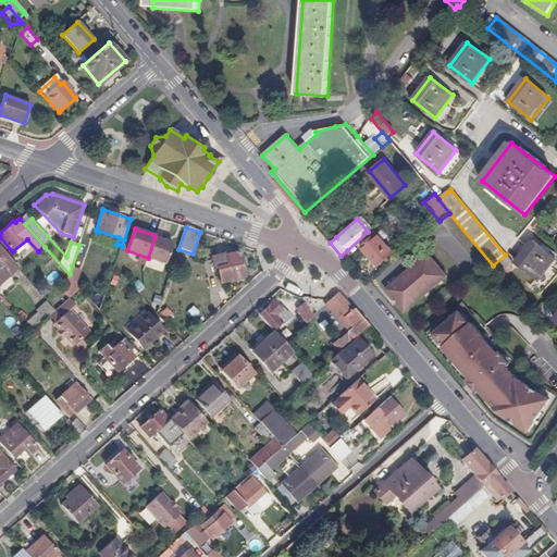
[(115,248),(116,245),(119,237),(97,231),(94,242),(115,248)]
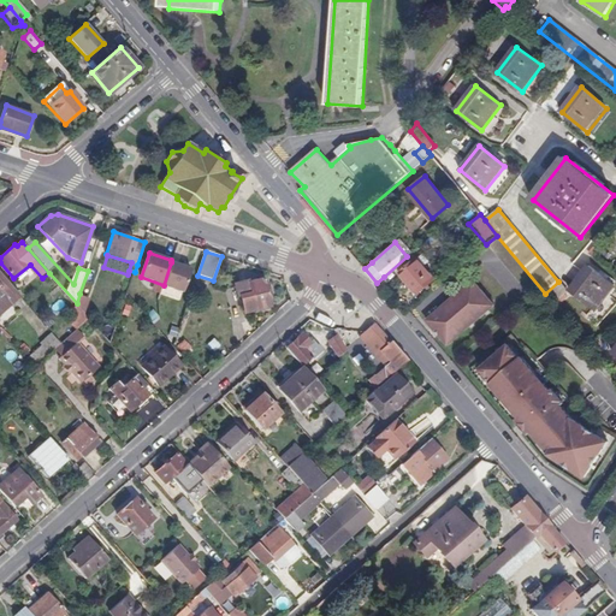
[(418,294),(433,279),(418,259),(400,273),(418,294)]
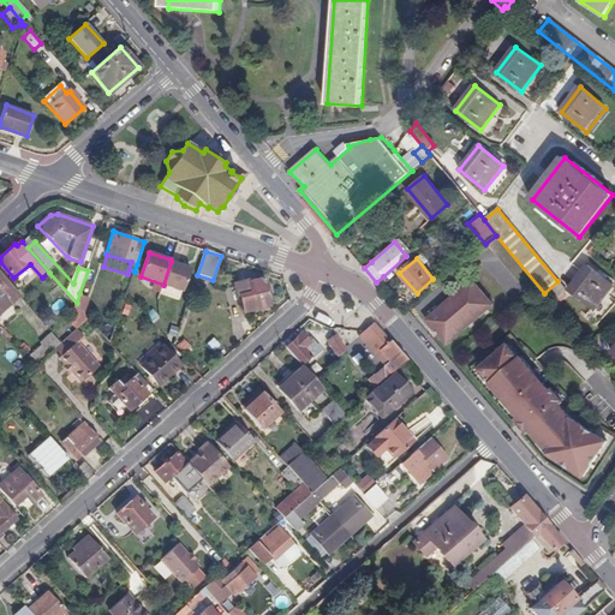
[(162,285),(184,292),(191,269),(171,262),(163,285),(162,285)]
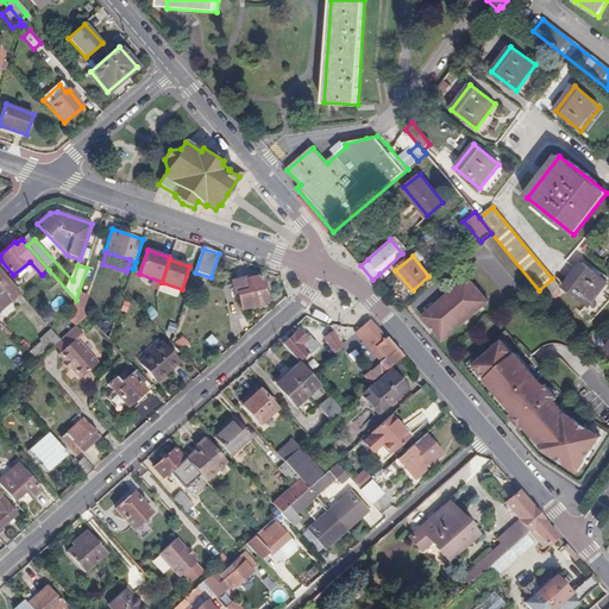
[(589,308),(607,284),(583,264),(563,289),(589,308)]
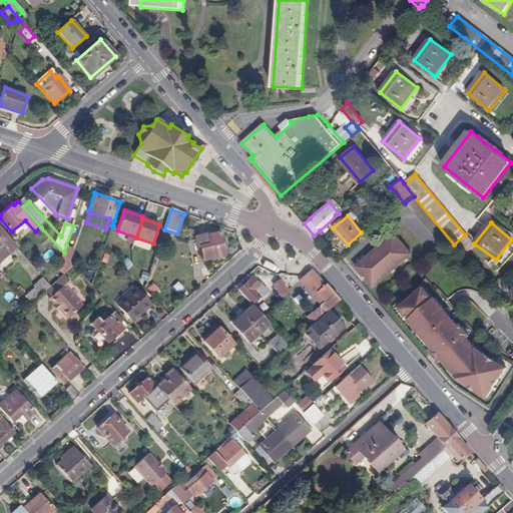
[(17,246),(0,227),(0,249),(6,243),(12,250),(17,246)]
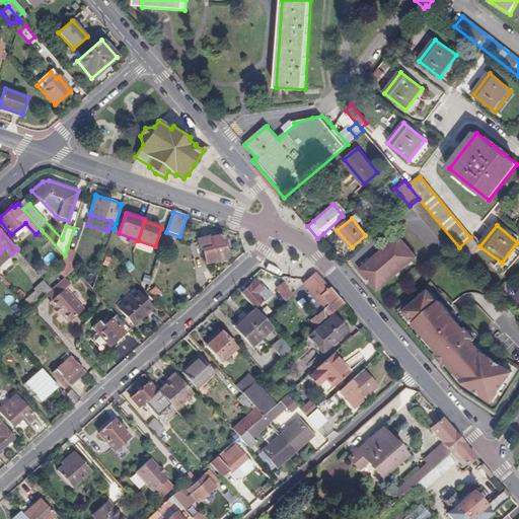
[(227,258),(221,234),(210,237),(210,236),(197,239),(200,251),(203,250),(206,264),(227,258)]
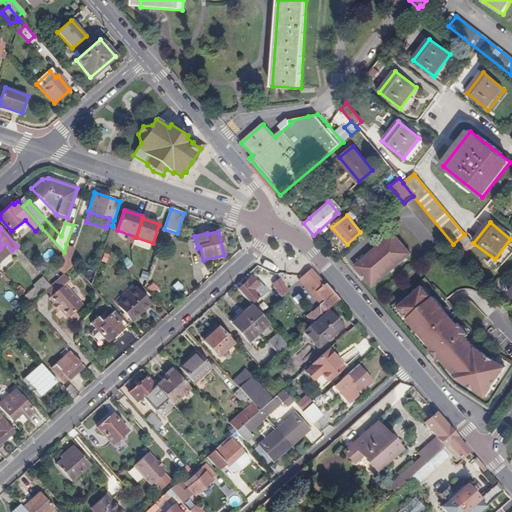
[(410,254),(392,234),(354,267),(372,288),(410,254)]
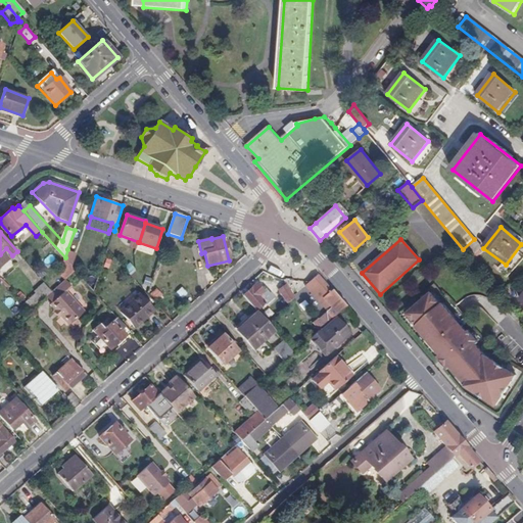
[(463,249),(471,258),(482,249),(474,239),(463,249)]
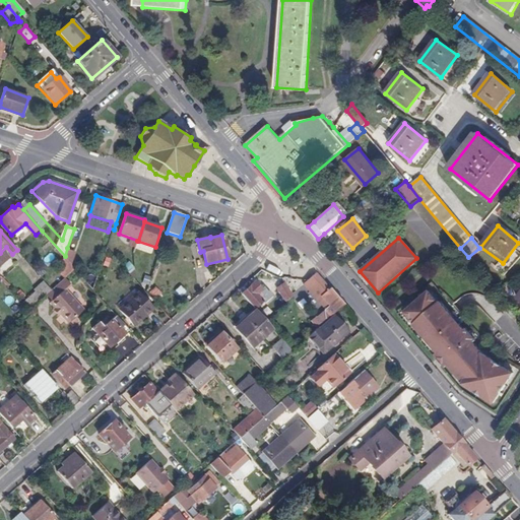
[(66,258),(76,269),(77,271),(80,269),(77,266),(78,265),(74,259),(76,252),(67,248),(65,256),(66,258)]
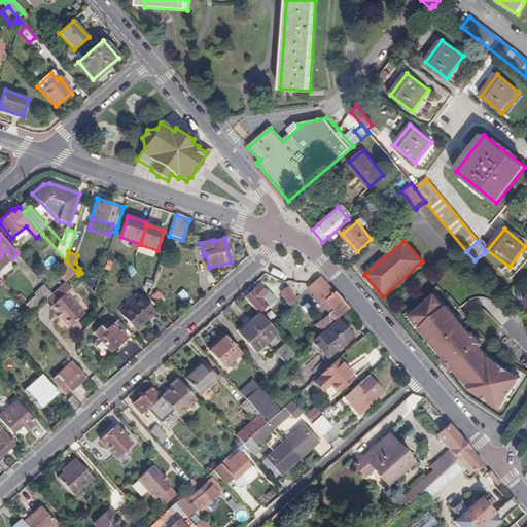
[(77,273),(67,261),(62,267),(63,269),(60,273),(63,276),(48,289),(54,293),(67,281),(77,273)]
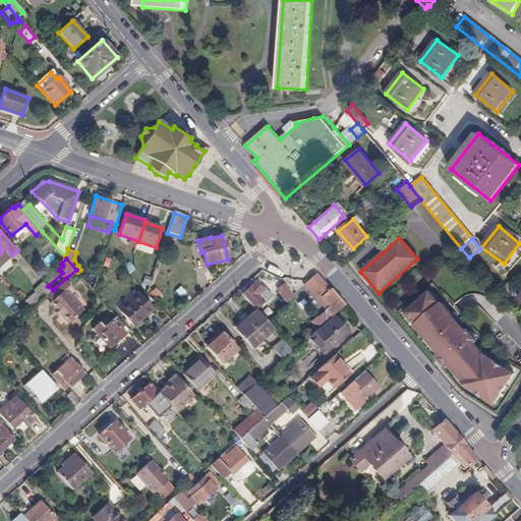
[(316,274),(308,281),(304,285),(326,309),(317,317),(316,316),(311,322),(317,330),(323,325),(330,319),(345,305),(316,274)]
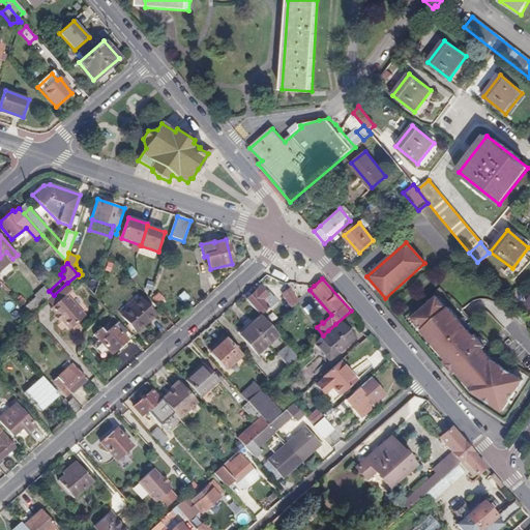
[(99,284),(93,281),(90,289),(95,295),(99,284)]
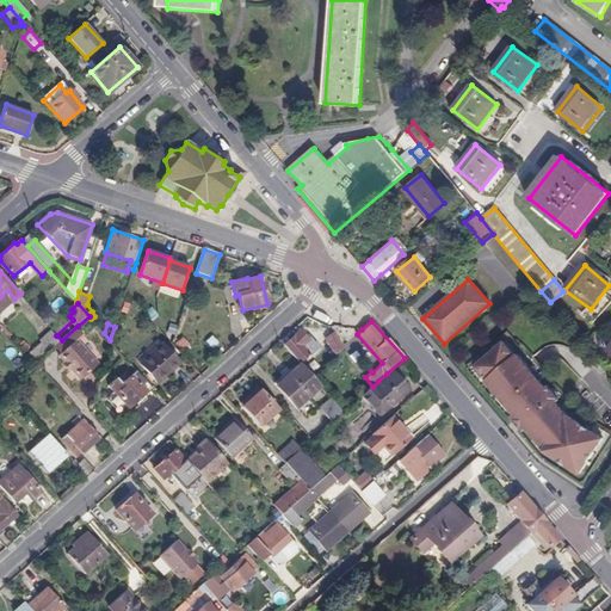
[(97,360),(78,340),(85,334),(78,326),(62,340),(55,347),(61,355),(60,356),(66,362),(72,369),(79,376),(97,360)]
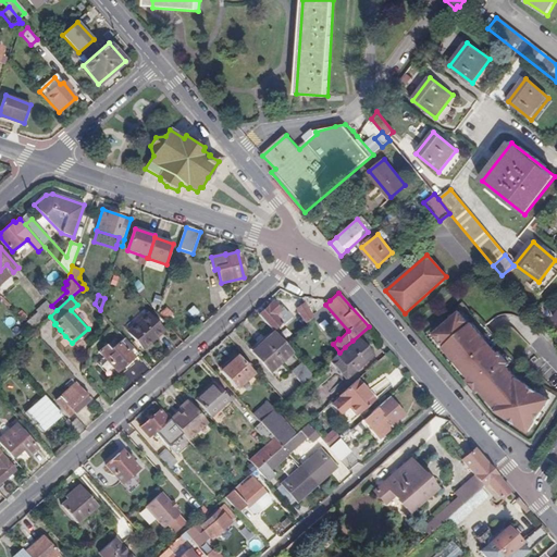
[(50,317),(57,310),(51,306),(47,300),(37,310),(39,312),(25,324),(32,332),(50,317)]
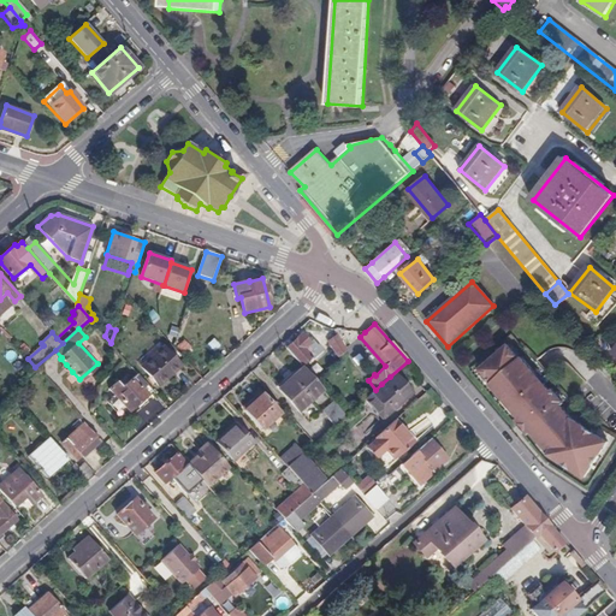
[(300,337),(286,348),(302,366),(311,357),(313,360),(320,353),(311,343),(308,345),(300,337)]
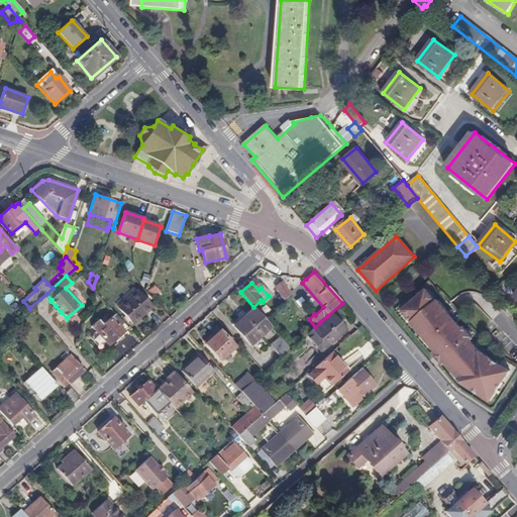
[(293,296),(286,283),(278,287),(286,299),(293,296)]
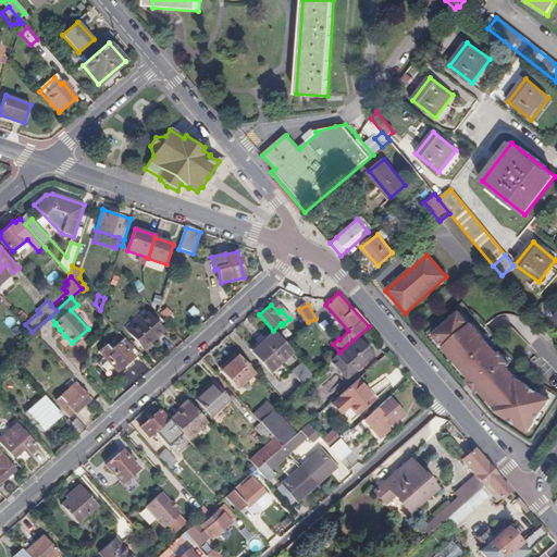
[(165,307),(159,313),(166,320),(172,313),(165,307)]
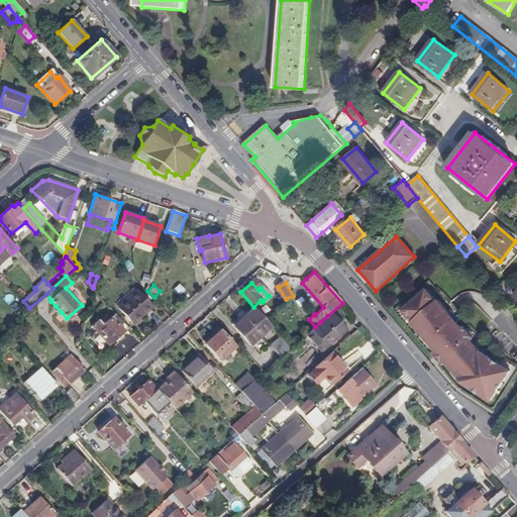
[(434,352),(442,360),(445,364),(447,363),(462,380),(464,381),(496,398),(513,368),(481,351),(471,340),(474,338),(472,336),(463,326),(461,328),(437,300),(436,301),(426,290),(403,310),(412,321),(411,322),(436,350),(434,352)]
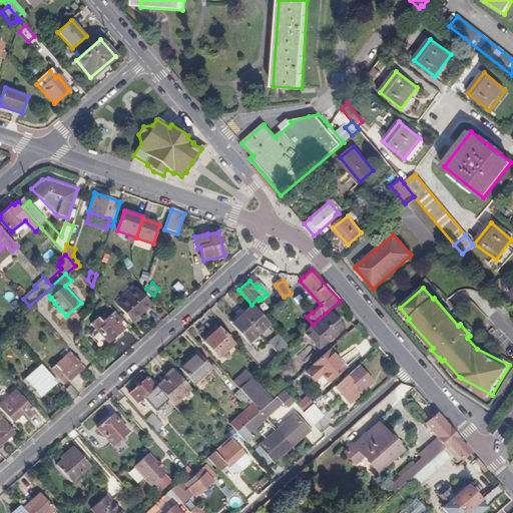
[(151,304),(137,289),(119,305),(133,321),(151,304)]
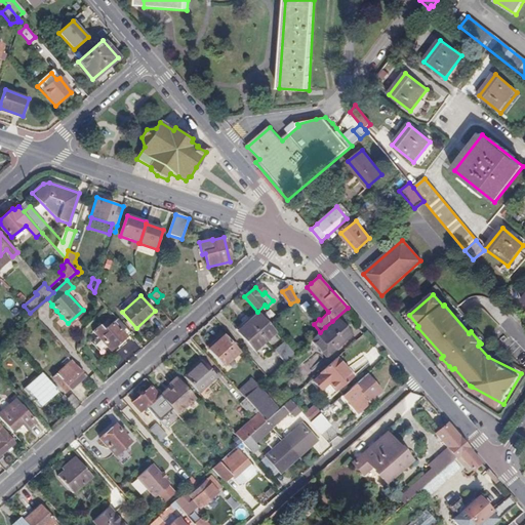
[(276,332),(269,324),(259,314),(239,332),(255,350),(276,332)]
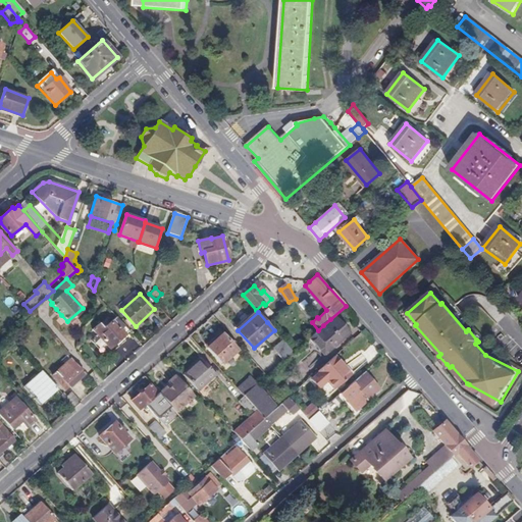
[(104,353),(129,330),(117,317),(113,320),(109,315),(94,329),(99,335),(94,341),(104,353)]
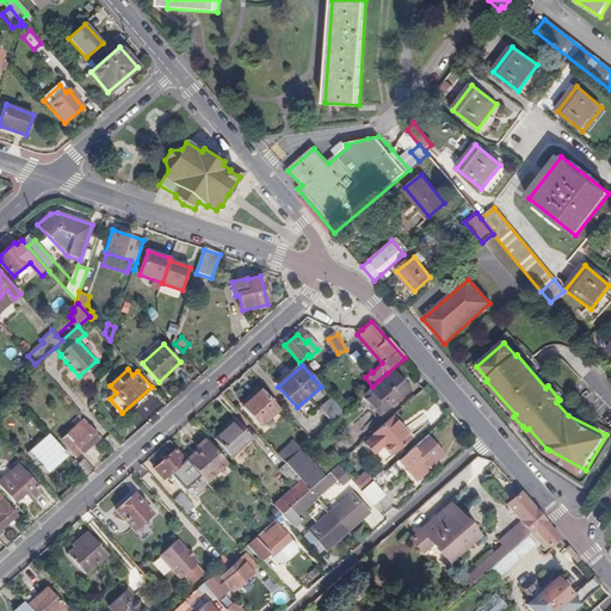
[(375,389),(372,387),(363,395),(381,417),(409,392),(393,372),(375,389)]
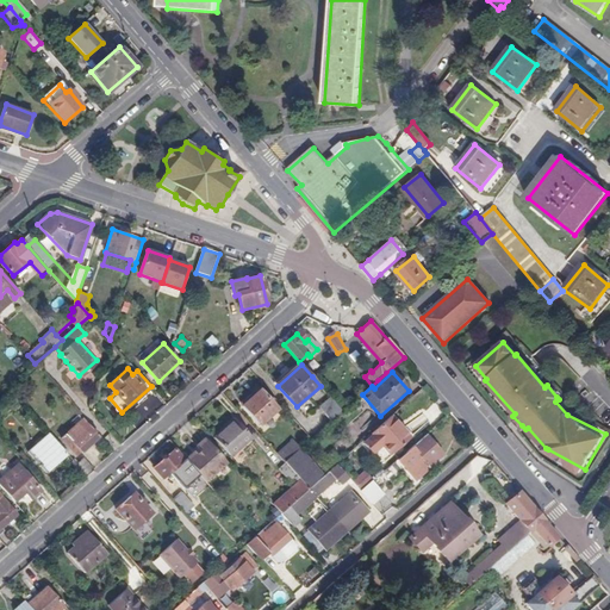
[(261,425),(279,410),(260,390),(242,406),(261,425)]
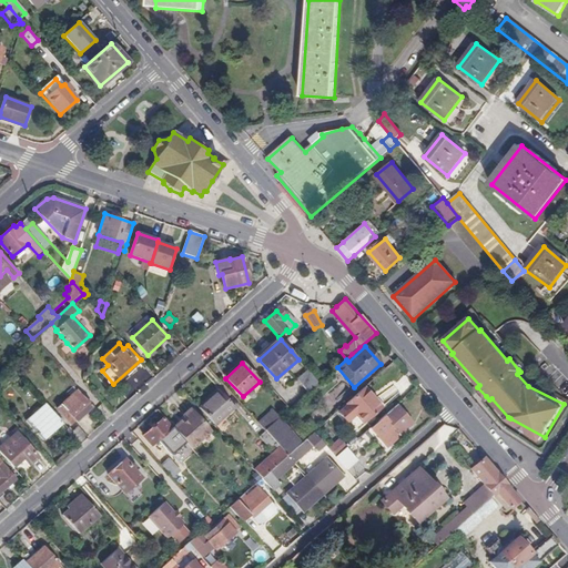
[(300,379),(310,393),(320,383),(308,371),(300,379)]
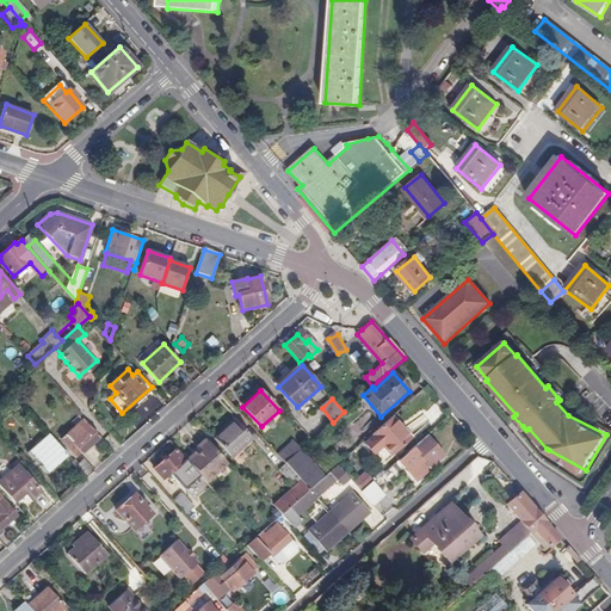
[(412,439),(392,418),(372,434),(375,437),(358,452),(366,461),(383,446),(393,457),(412,439)]
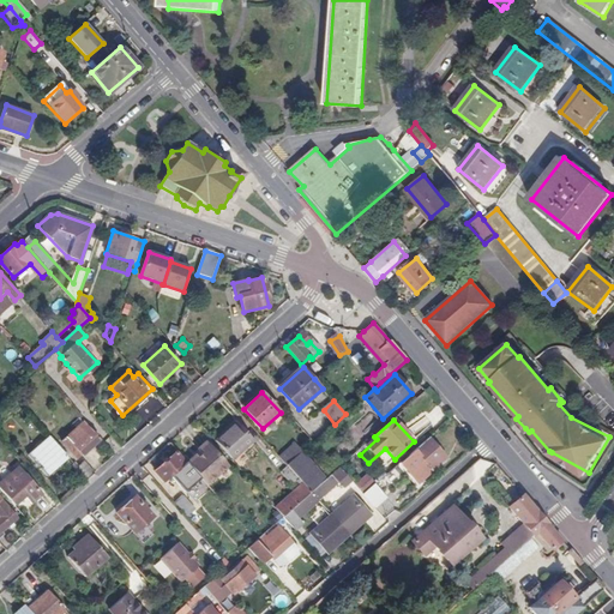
[(59,445),(68,456),(73,462),(100,440),(84,422),(59,445)]
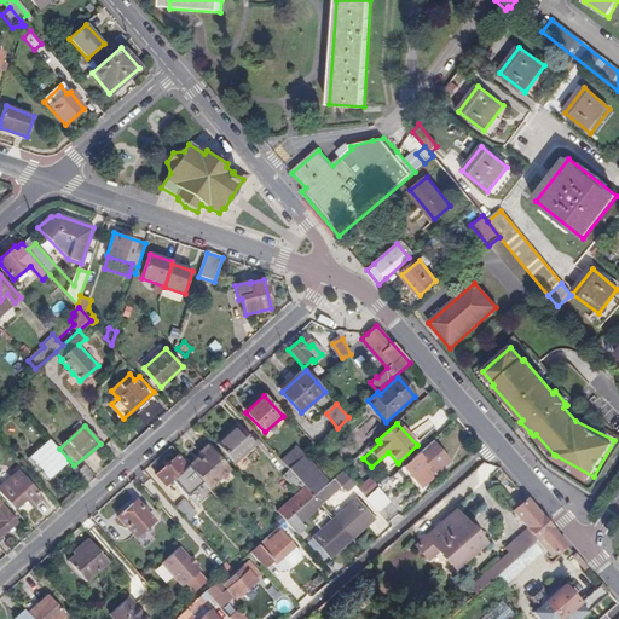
[(219,444),(235,463),(256,444),(239,426),(219,444)]
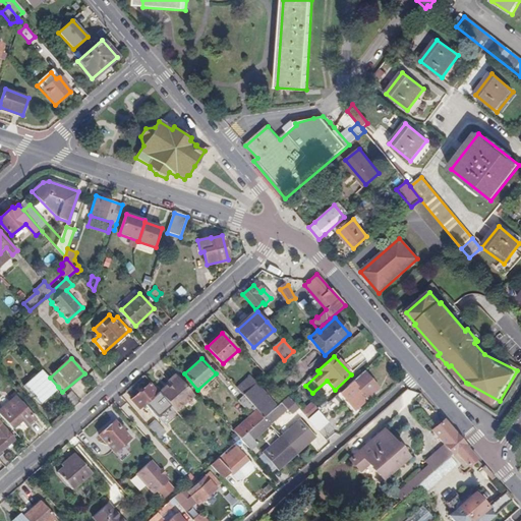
[(50,378),(42,369),(24,386),(40,403),(58,387),(50,378)]
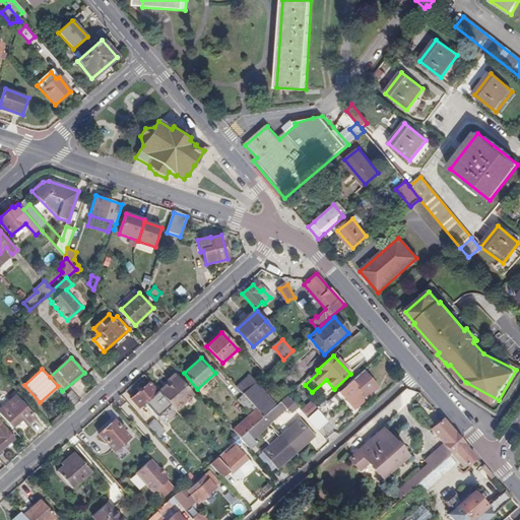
[(319,372),(317,370),(303,383),(305,385),(319,372)]
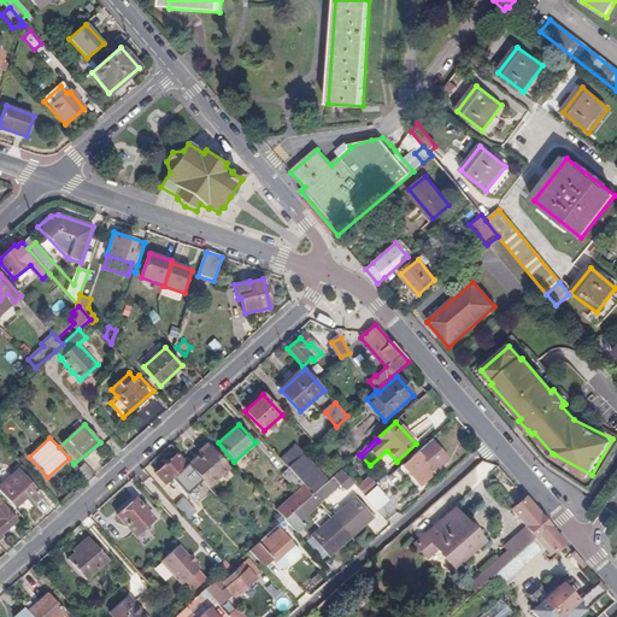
[(435,445),(434,446),(430,441),(413,456),(403,465),(422,486),(442,468),(440,464),(447,458),(435,445)]
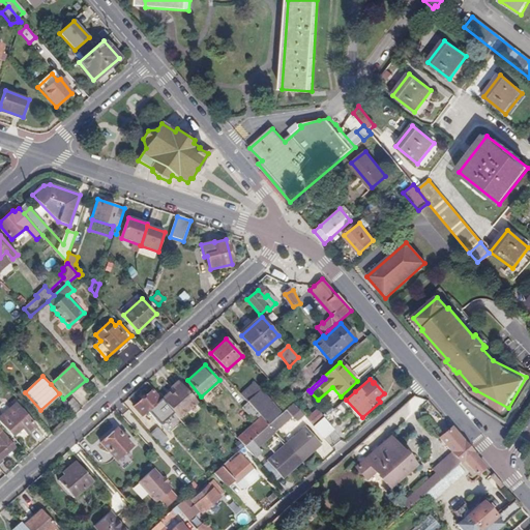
[(173,412),(179,418),(197,403),(178,381),(171,388),(175,391),(172,394),(170,393),(163,400),(173,412)]
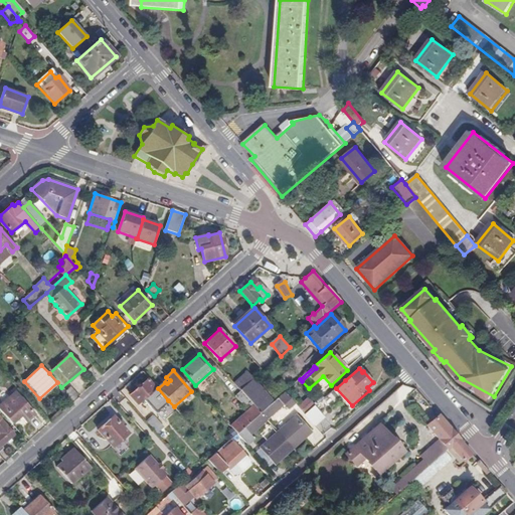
[(252,380),(253,380),(254,378),(247,370),(233,383),(240,391),(252,380)]
